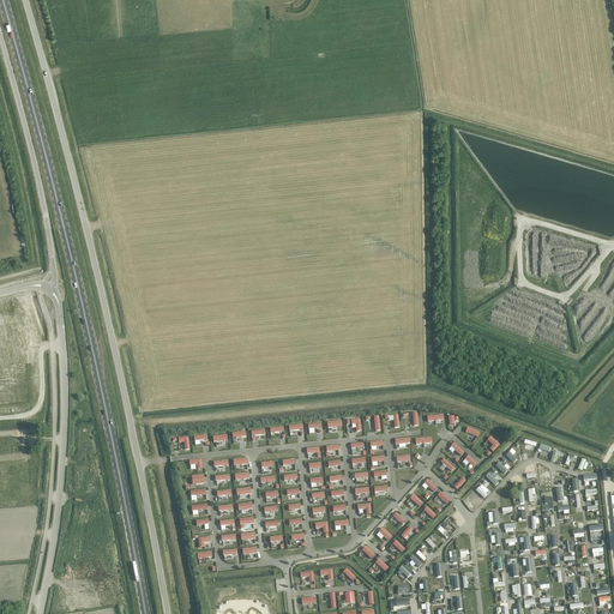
[(360,420),(351,421),(351,426),(355,425),(356,433),(361,432),(360,420)]
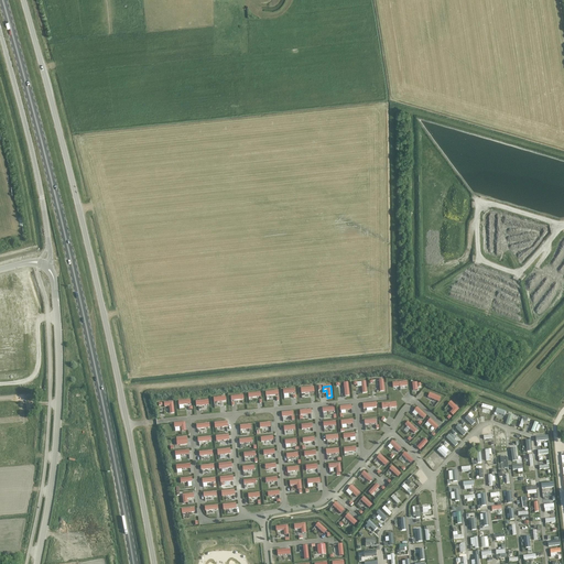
[(427,398),(438,403),(441,398),(430,393),(427,398)]
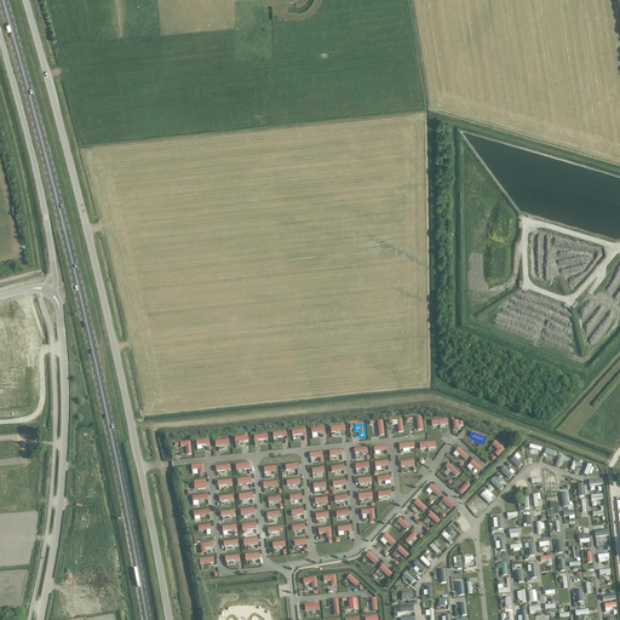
[(190,442),(181,443),(181,448),(185,447),(187,455),(191,455),(190,442)]
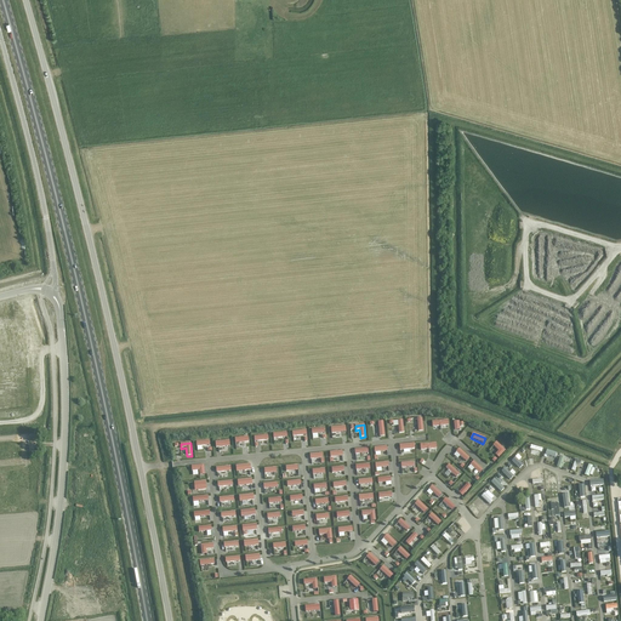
[(505,451),(496,443),(493,446),(499,451),(495,455),(499,459),(505,451)]
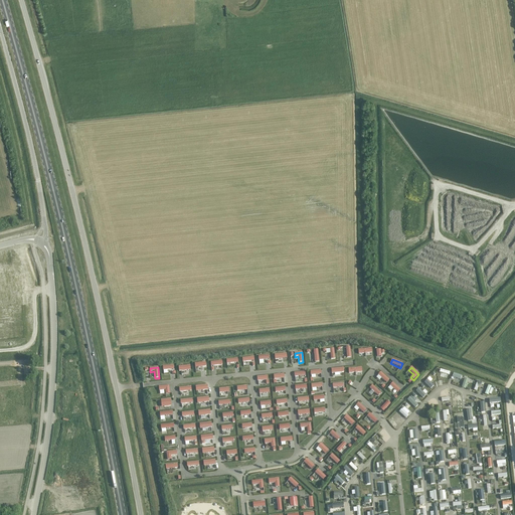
[(378,375),(386,383),(389,380),(380,372),(378,375)]
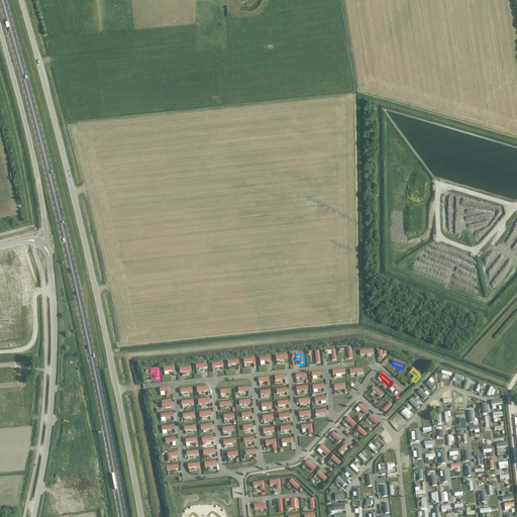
[(432,386),(439,379),(436,376),(430,384),(432,386)]
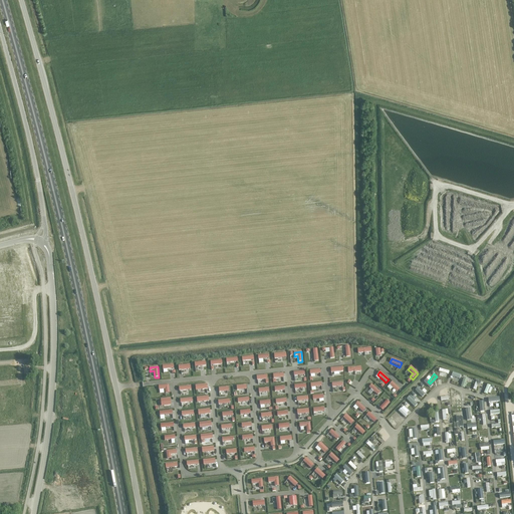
[(473,390),(475,391),(478,383),(480,384),(481,381),(476,380),(473,390)]
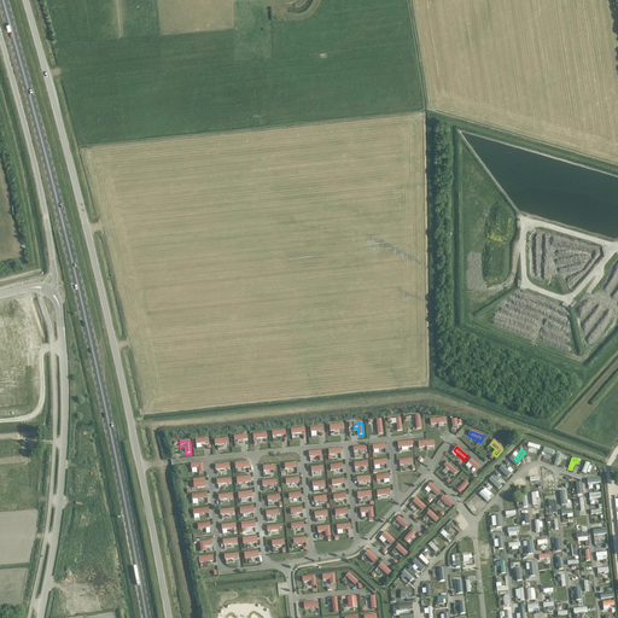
[(481,468),(472,460),(468,464),(477,472),(481,468)]
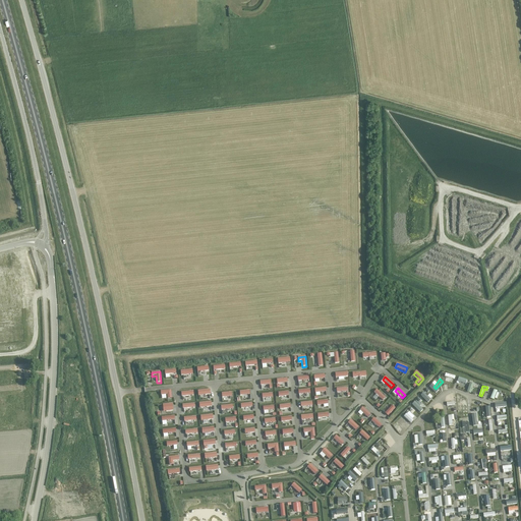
[(171,390),(161,392),(161,396),(167,395),(167,399),(172,399),(171,390)]
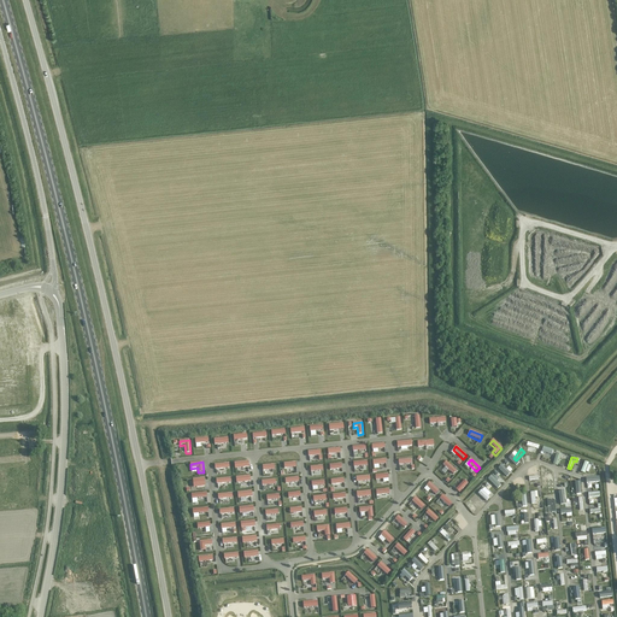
[(453,475),(457,471),(446,463),(444,466),(453,475)]
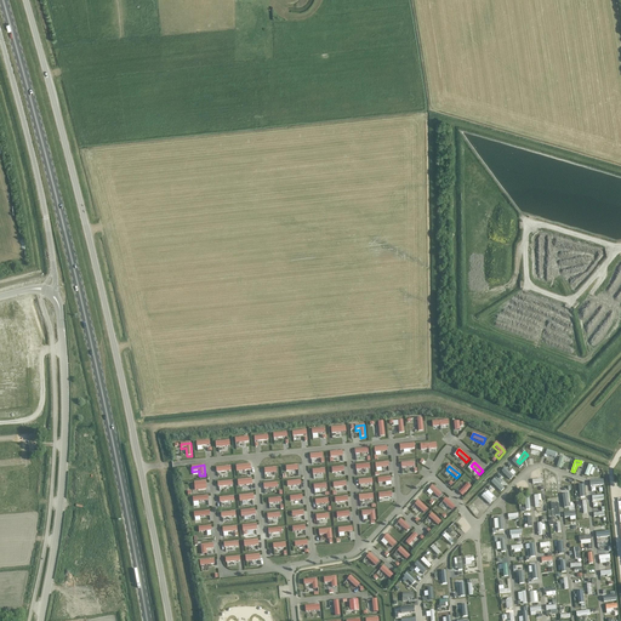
[(496,478),(491,483),(501,493),(503,489),(499,485),(501,483),(496,478)]
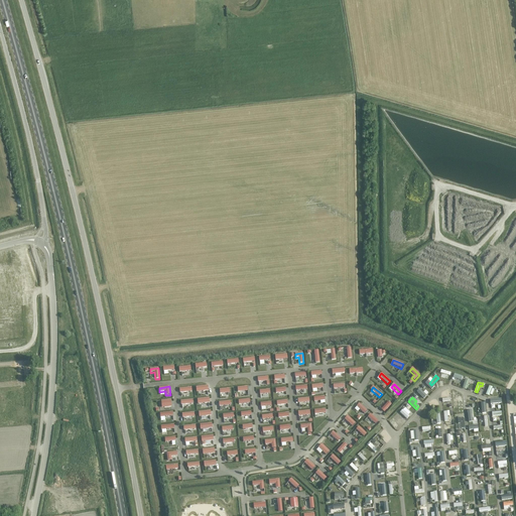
[(459,401),(454,401),(454,407),(463,407),(462,398),(458,399),(459,401)]
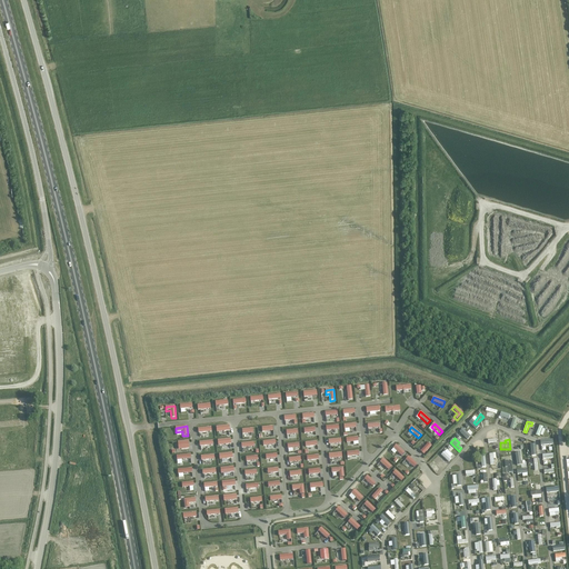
[(188,441),(178,442),(179,450),(189,449),(188,441)]
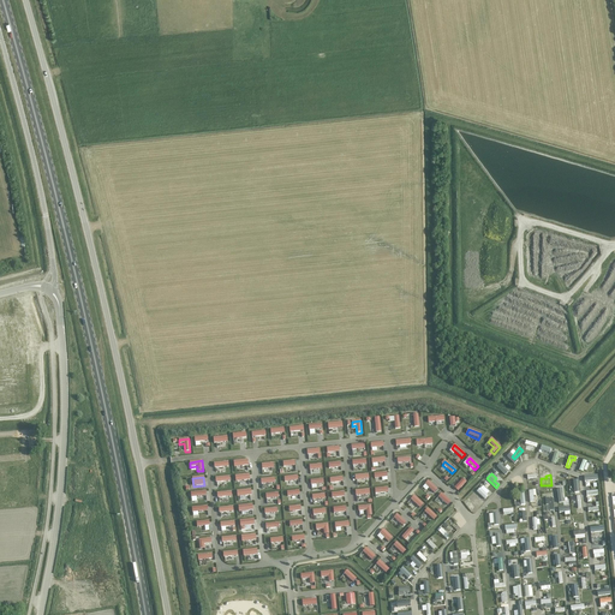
[(458,493),(466,483),(463,479),(454,489),(458,493)]
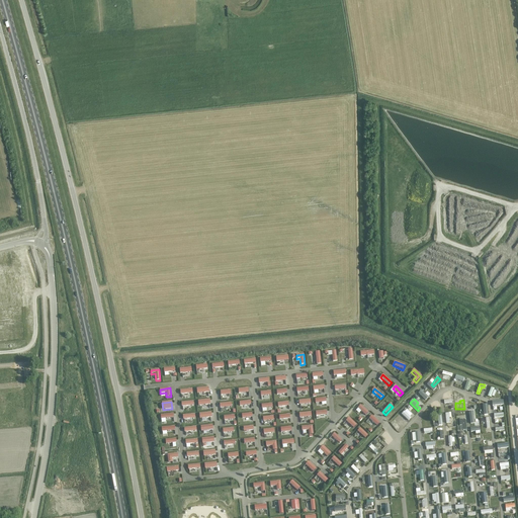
[(368,414),(360,406),(358,409),(365,416),(368,414)]
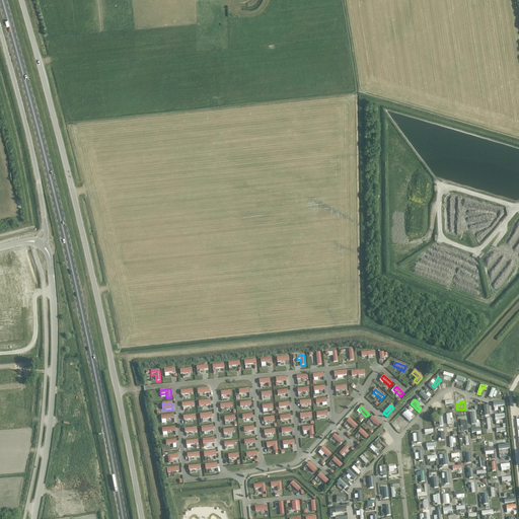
[(412,419),(404,413),(402,416),(410,422),(412,419)]
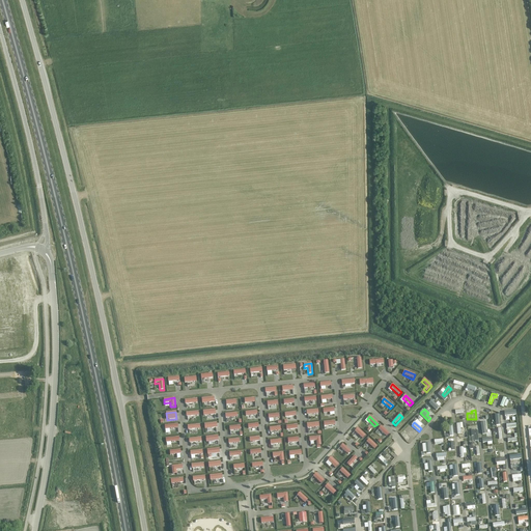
[(389,435),(381,426),(379,429),(387,438),(389,435)]
